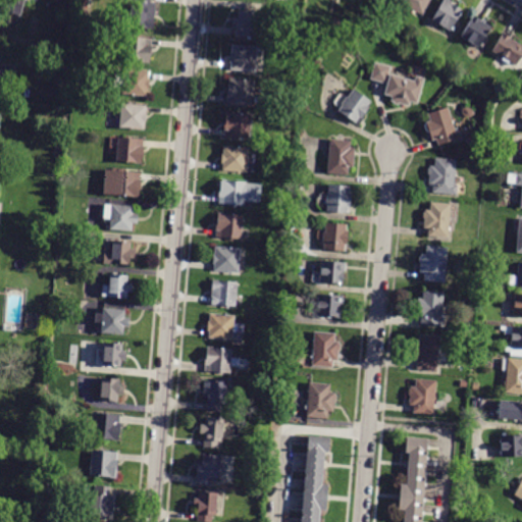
[(25,0),(20,16),(0,10),(3,0),(34,0),(34,2),(25,0)]
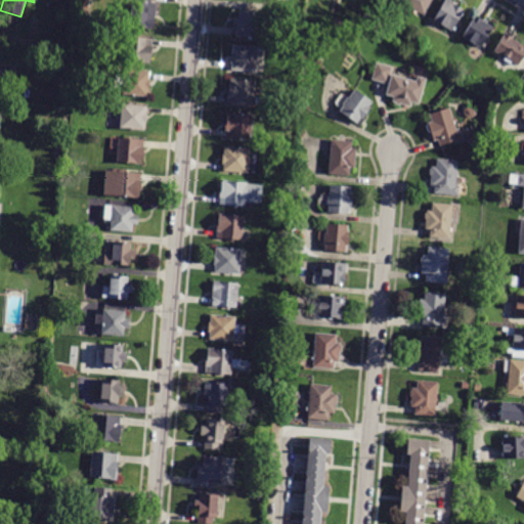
[(151,0),(151,2),(156,3),(154,30),(130,29),(133,0),(151,0)]
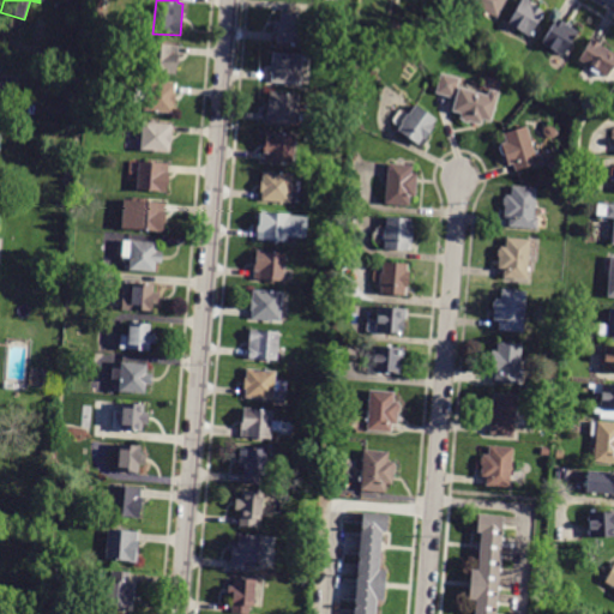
[(505,0),(497,18),(461,0),(505,0)]
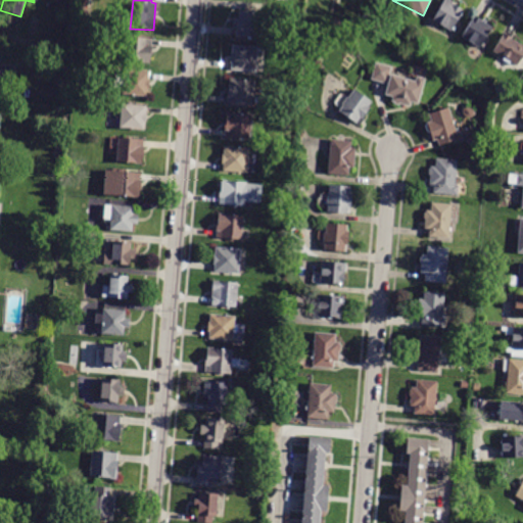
[(450,0),(453,1),(454,2),(453,3),(464,10),(452,32),(432,20),(443,0),(450,0)]
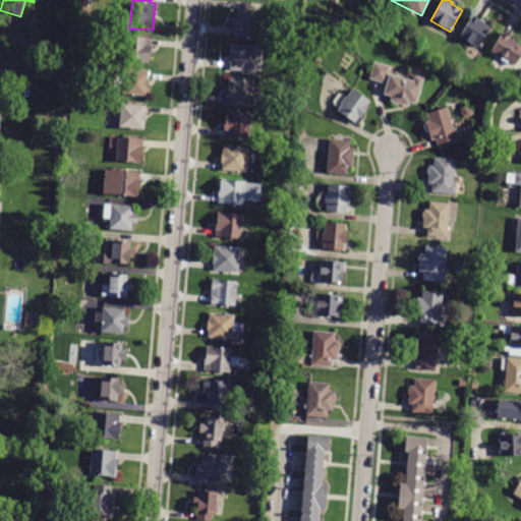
[(230,27),(231,18),(238,18),(238,11),(262,13),(261,38),(234,36),(235,29),(230,27)]
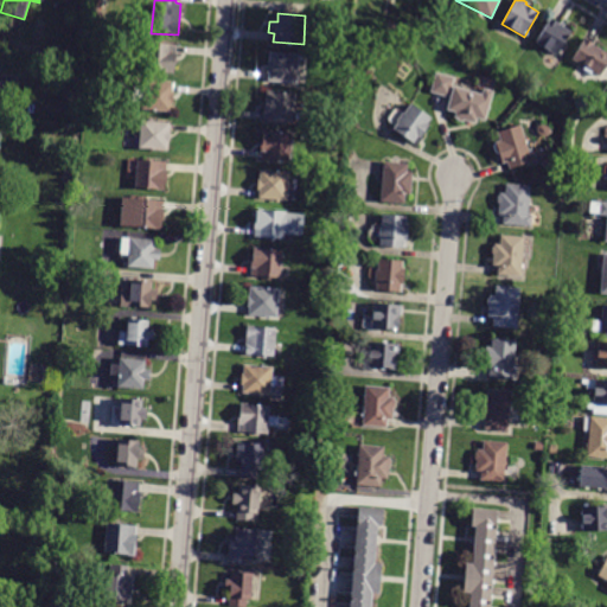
[(553,20),(572,31),(558,56),(536,43),(549,18),(553,20)]
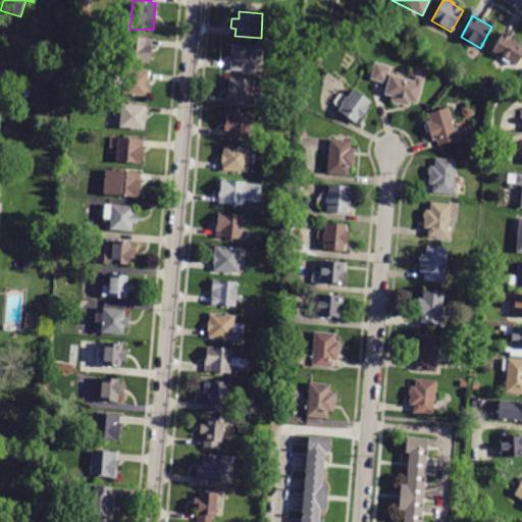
[(510,38),(521,45),(521,56),(516,66),(491,51),(503,34),(510,38)]
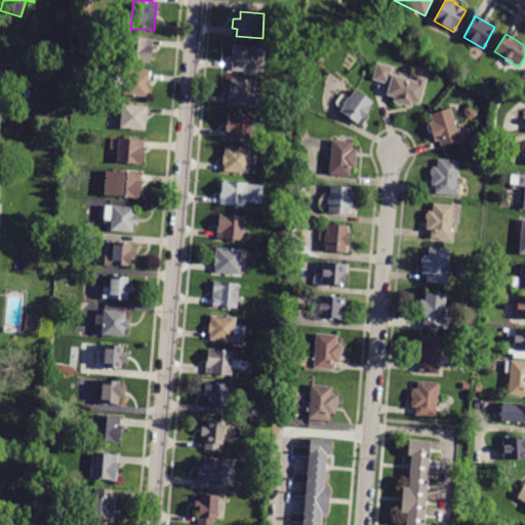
[(151,64),(125,62),(127,37),(153,39),(151,64)]
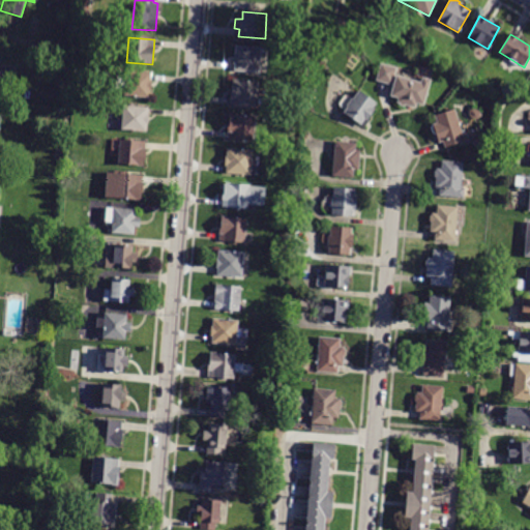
[(261,49),(259,72),(234,70),(236,47),(261,49)]
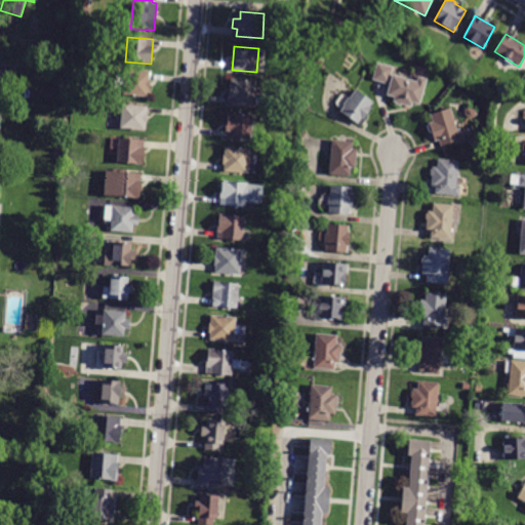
[(0,64),(15,66),(14,79),(1,78),(0,90),(0,64)]
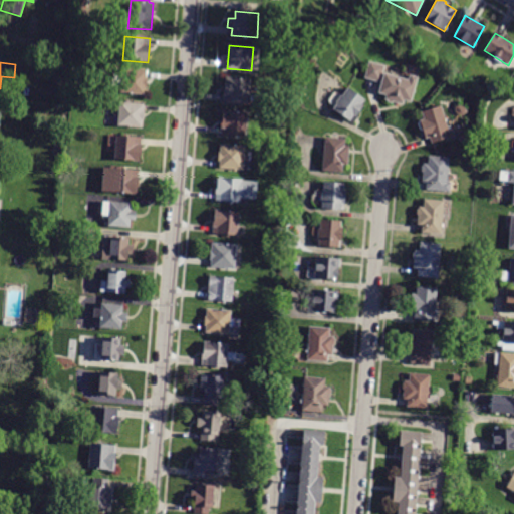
[(381,78),(379,82),(365,78),(369,62),(384,66),(381,78)]
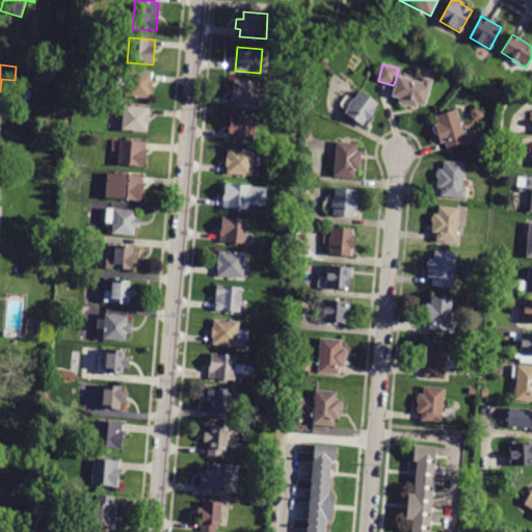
[(393,96),(398,76),(423,83),(424,78),(425,78),(427,68),(434,70),(431,80),(433,80),(426,106),(418,104),(417,108),(406,105),(406,107),(399,105),(400,100),(392,98),(393,96)]
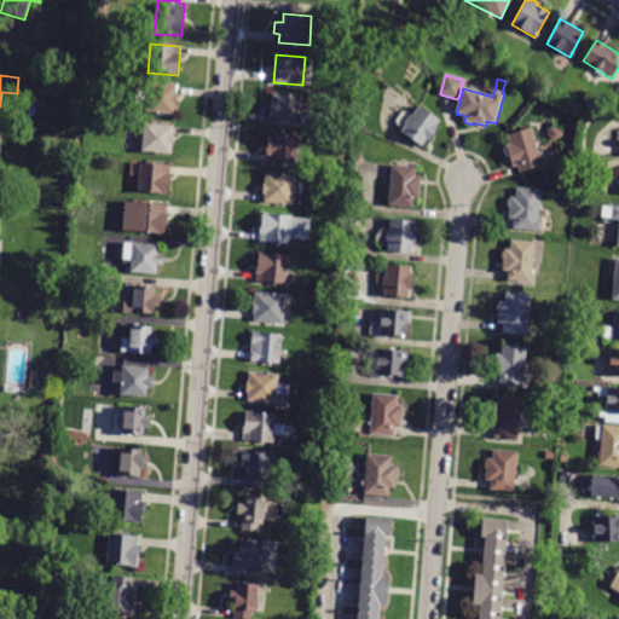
[(177,94),(178,94),(177,105),(175,105),(174,115),(145,113),(146,104),(136,103),(137,88),(146,90),(148,84),(178,86),(177,94)]
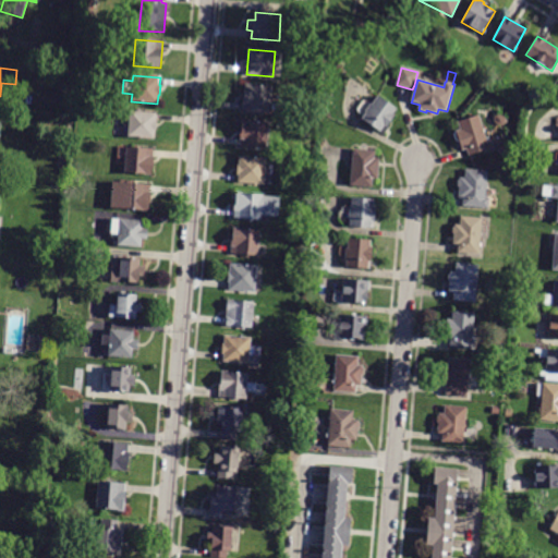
[(245,84),(273,86),(270,113),(243,111),(245,84)]
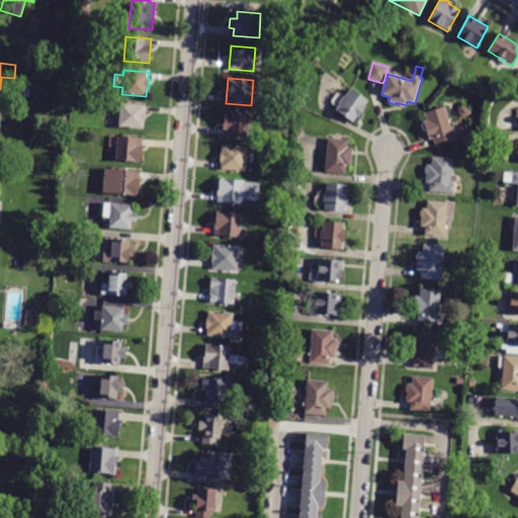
[(350,89),(351,89),(368,101),(364,106),(366,108),(359,117),(361,118),(356,125),(336,110),(339,105),(338,104),(344,96),(345,97),(350,89)]
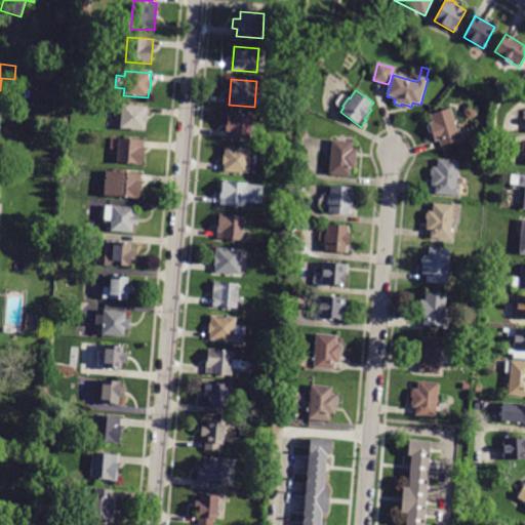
[(146,131),(120,129),(122,104),(148,106),(146,131)]
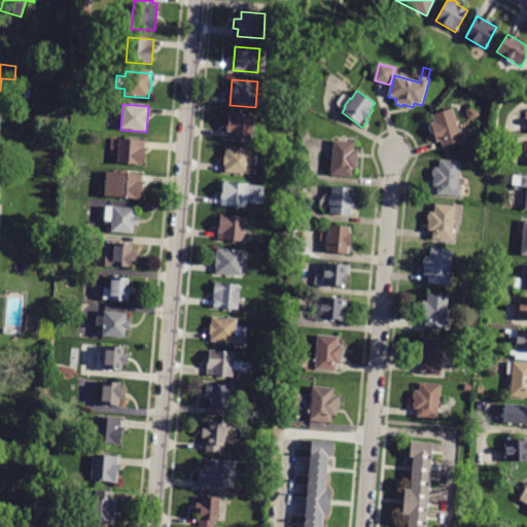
[(443,147),(441,141),(436,142),(433,134),(431,135),(427,124),(434,121),(432,114),(453,108),(460,133),(463,131),(466,140),(443,147)]
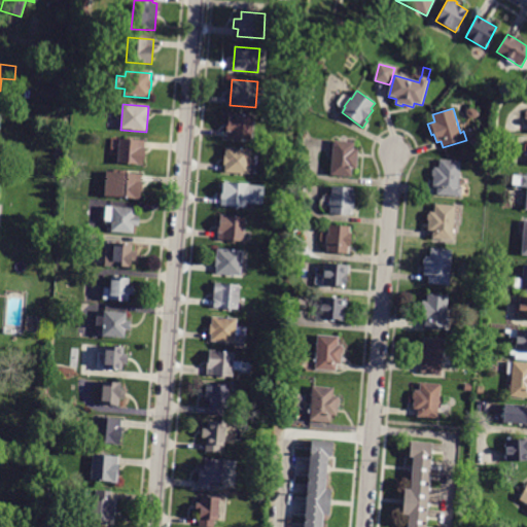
[(476,118),(469,118),(467,115),(467,111),(469,109),(473,109),(476,110),(479,113),(478,116),(476,118)]
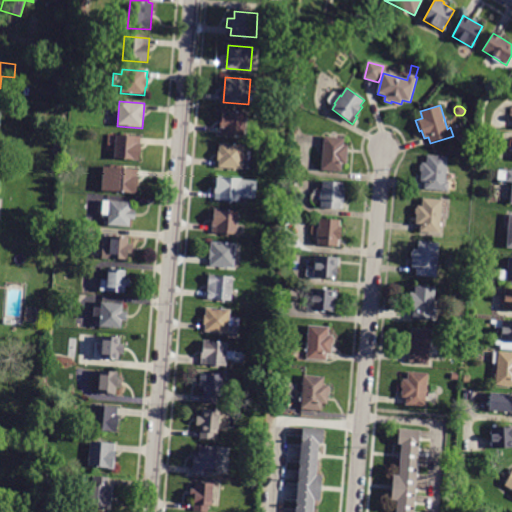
[(222,111),(247,113),(245,136),(220,134),(222,111)]
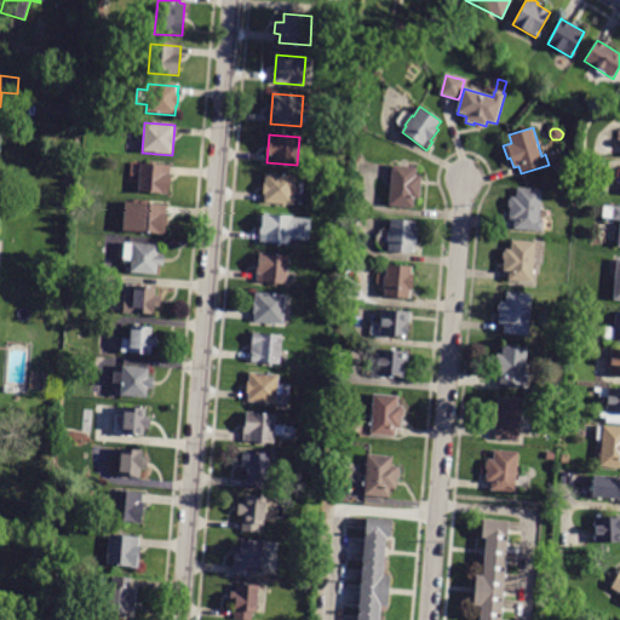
[(168,195),(138,193),(141,162),(171,166),(168,195)]
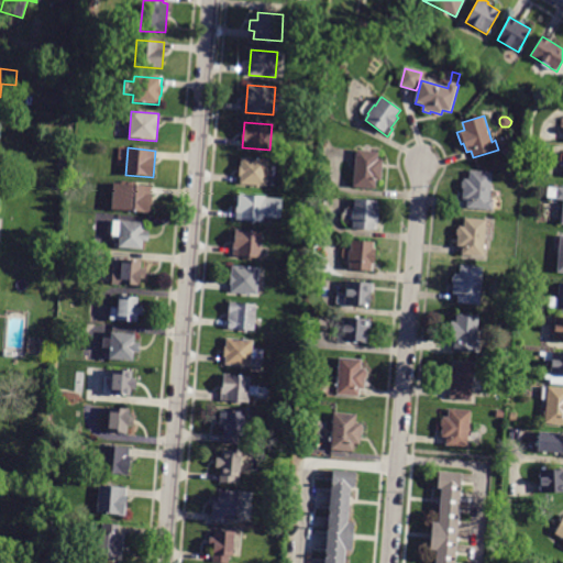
[(375,189),(353,187),(356,150),(379,152),(378,159),(383,161),(381,180),(376,180),(375,189)]
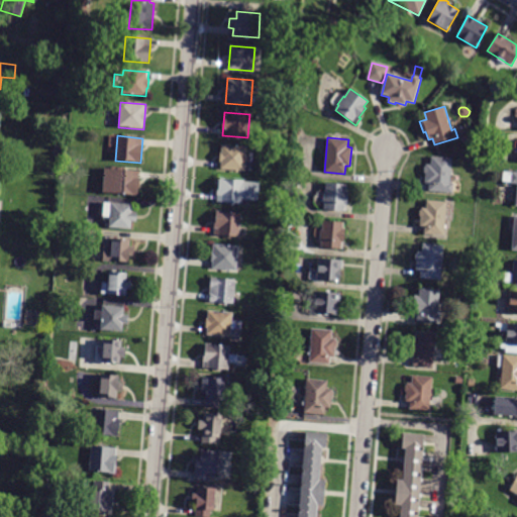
[(222,144),(246,146),(244,172),(220,169),(222,144)]
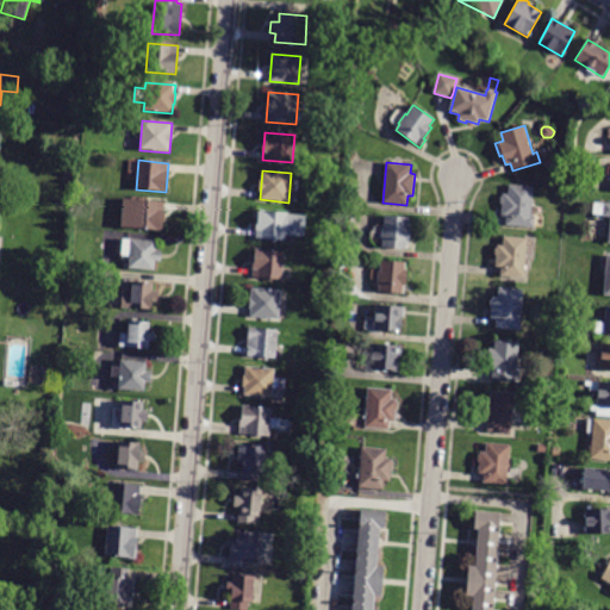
[(502,217),(504,194),(508,194),(509,185),(533,187),(530,215),(545,216),(545,226),(534,226),(534,228),(506,225),(506,217),(502,217)]
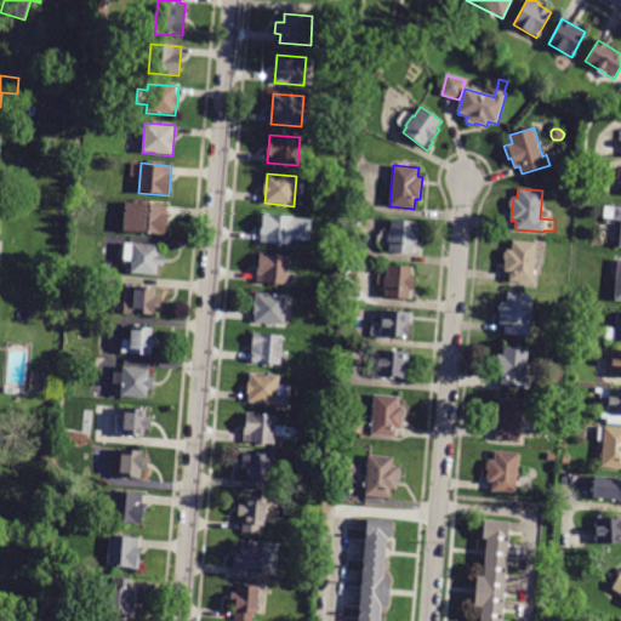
[(165,235),(135,233),(137,203),(167,205),(165,235)]
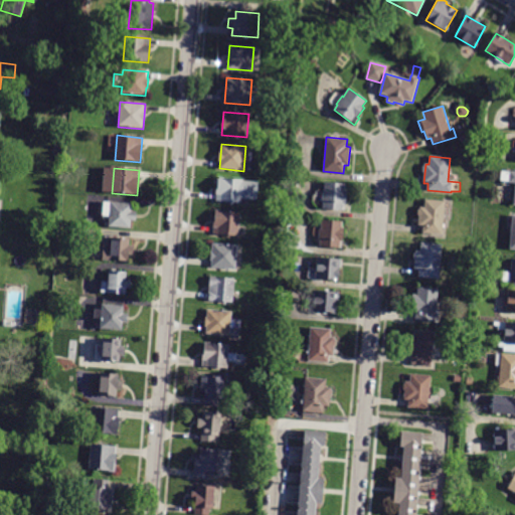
[(513,204),(514,204),(514,170),(500,170),(499,181),(514,181),(513,204)]
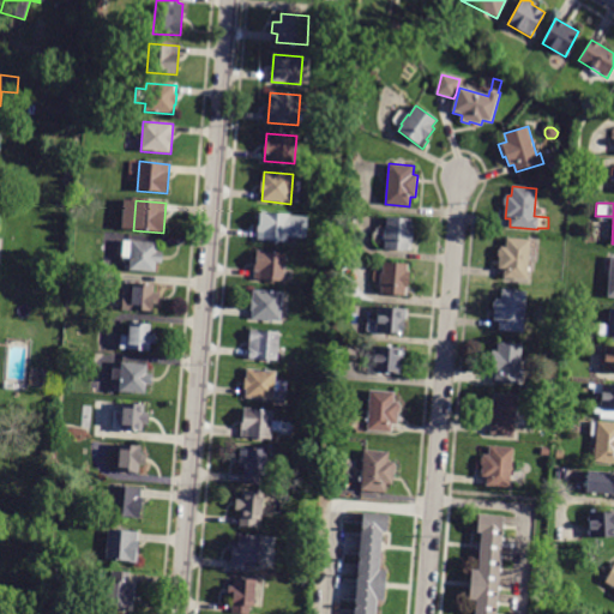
[(260,212),(289,215),(289,216),(307,217),(306,239),(288,236),(287,242),(258,240),(260,212)]
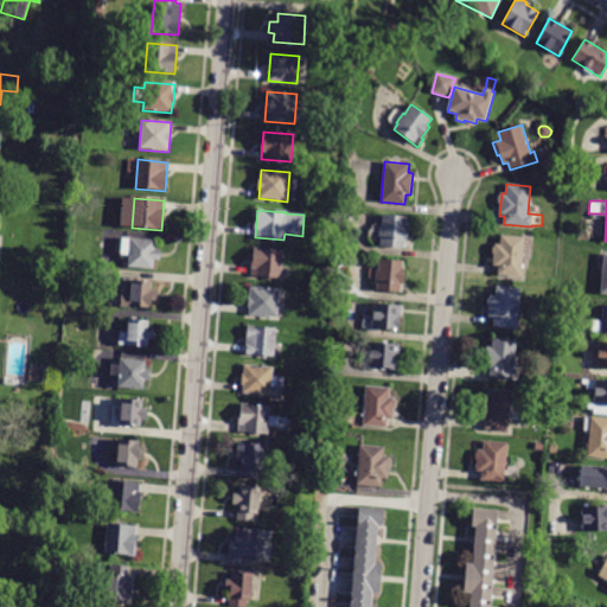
[(382,216),(382,215),(408,217),(407,224),(409,224),(407,241),(404,240),(404,248),(379,246),(381,237),(379,237),(379,227),(381,227),(382,216)]
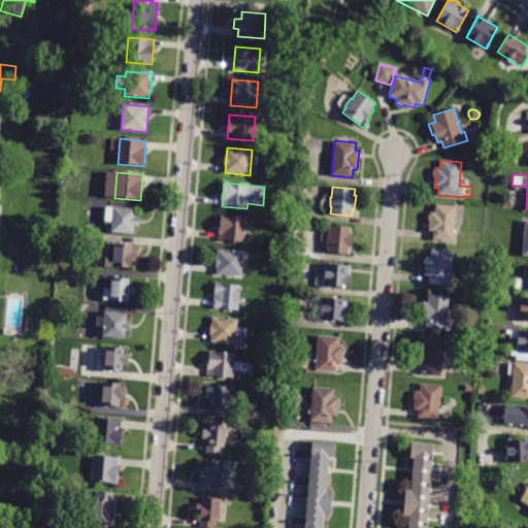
[(429,232),(429,221),(428,221),(429,216),(430,216),(430,212),(435,212),(436,204),(456,206),(454,240),(433,239),(434,233),(429,232)]
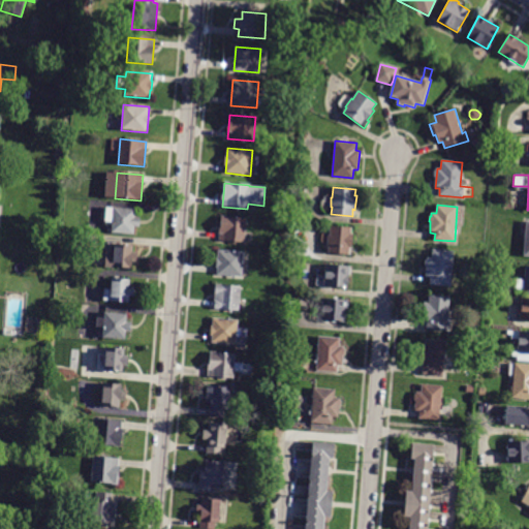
[(136,210),(135,217),(141,217),(139,227),(134,226),(133,235),(111,232),(114,207),(136,209),(136,210)]
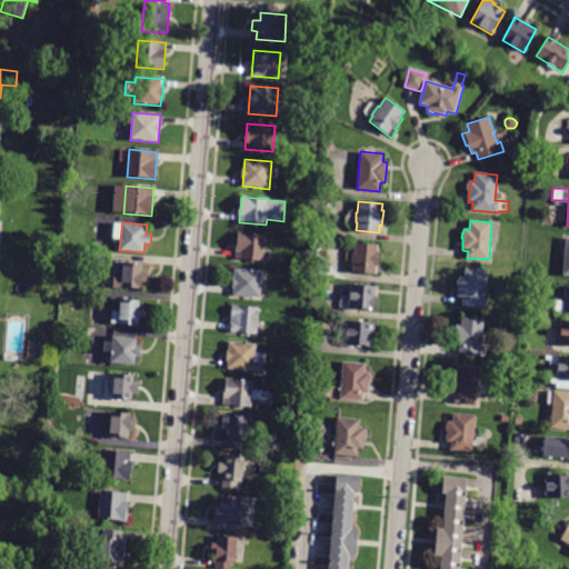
[(263,261),(236,259),(238,232),(266,235),(263,261)]
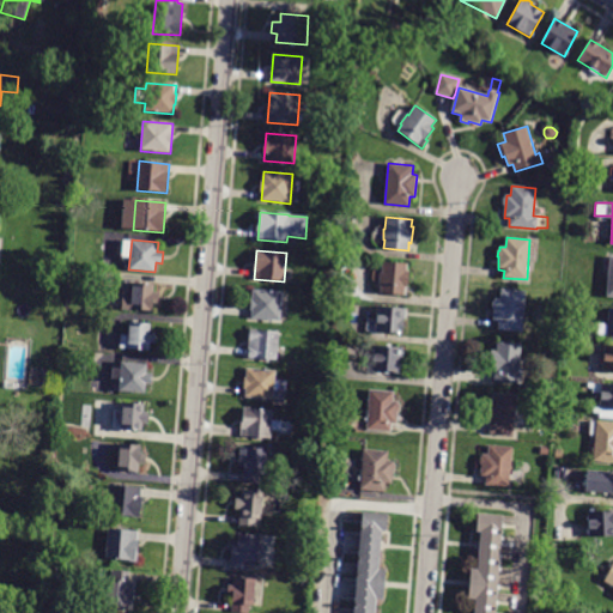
[(382,263),(382,261),(408,263),(408,271),(407,287),(406,287),(405,295),(380,292),(380,285),(378,284),(380,273),(381,273),(382,263)]
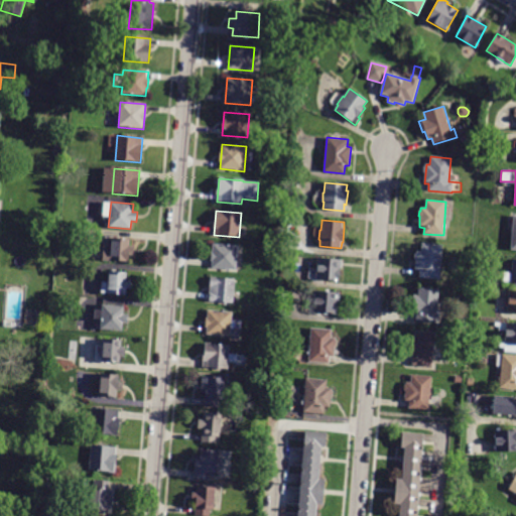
[(110,252),(111,238),(130,240),(129,246),(134,247),(133,256),(129,255),(129,262),(102,260),(103,252),(110,252)]
